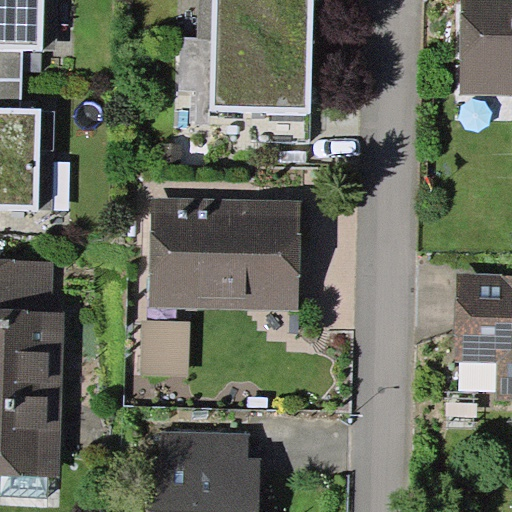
[(0,0),(0,48),(23,49),(43,49),(44,0),(0,0)]
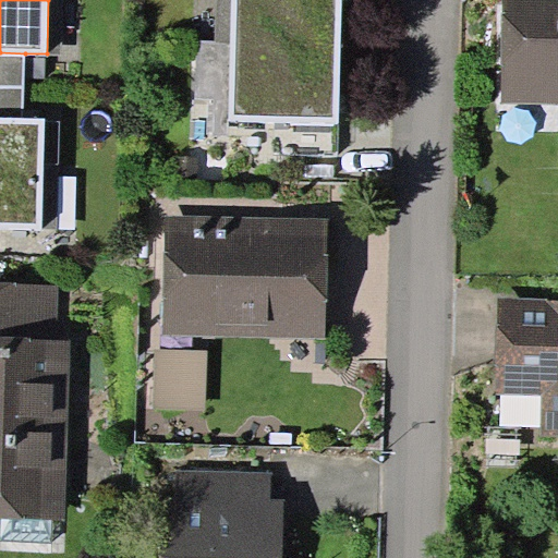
[(233,0),(232,43),(341,46),(342,0),(233,0)]
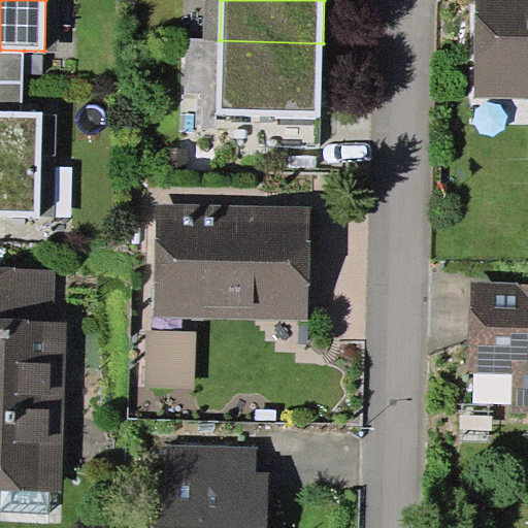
[(527,0),(475,0),(474,96),(527,97),(527,0)]
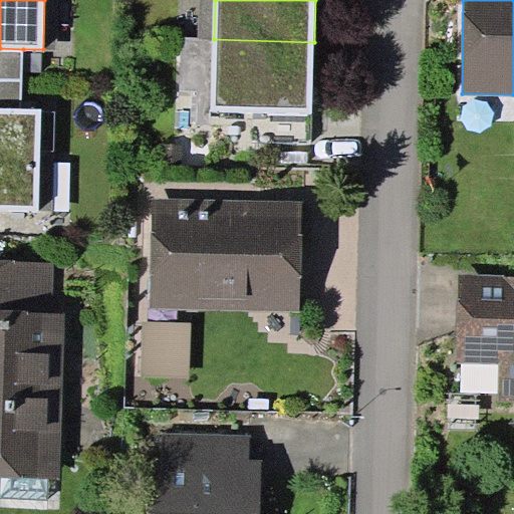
[(314,42),(214,39),(212,111),(312,114),(314,42)]
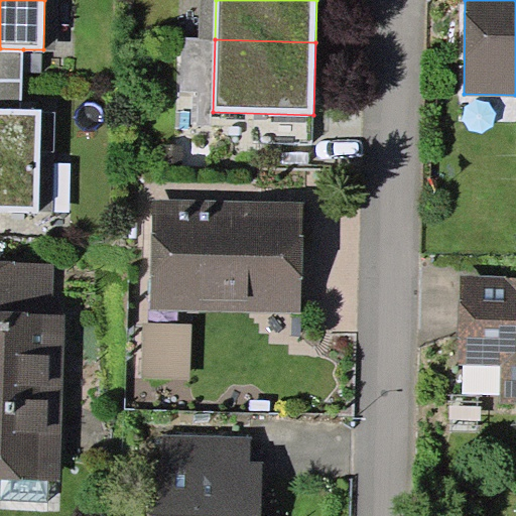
[(0,108),(23,109),(23,73),(23,49),(0,48),(0,108)]
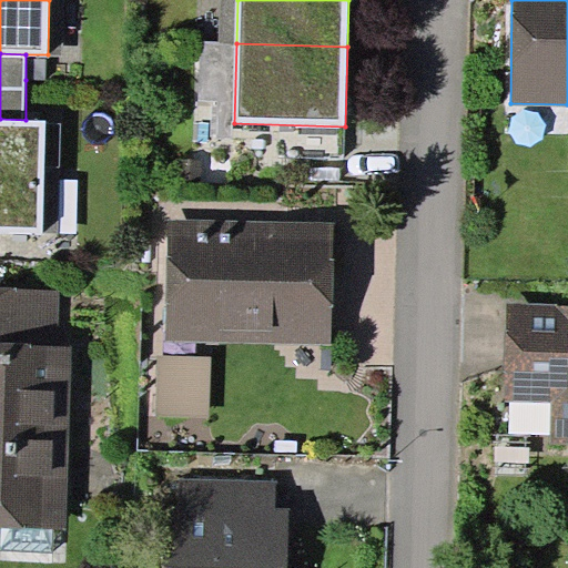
[(26,54),(26,80),(48,80),(48,54),(26,54)]
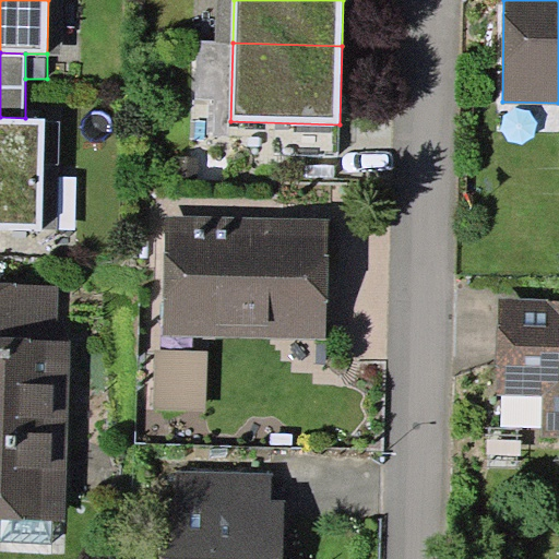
[(25,118),(0,117),(0,227),(44,228),(44,164),(45,121),(45,118),(25,118)]
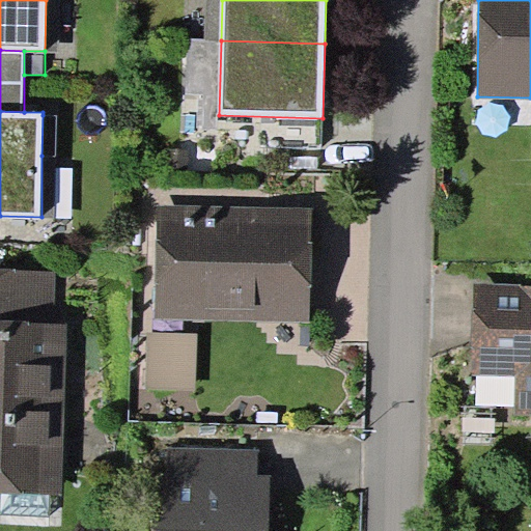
[(57,115),(43,115),(42,156),(56,157),(57,115)]
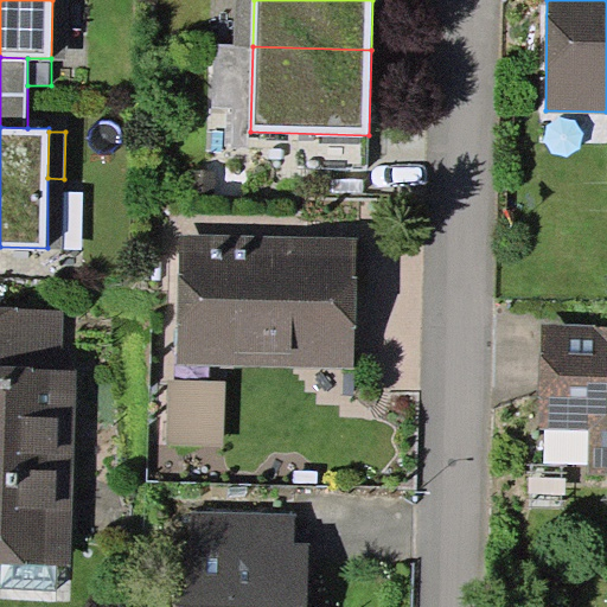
[(356,235),(178,235),(178,366),(356,366),(356,235)]
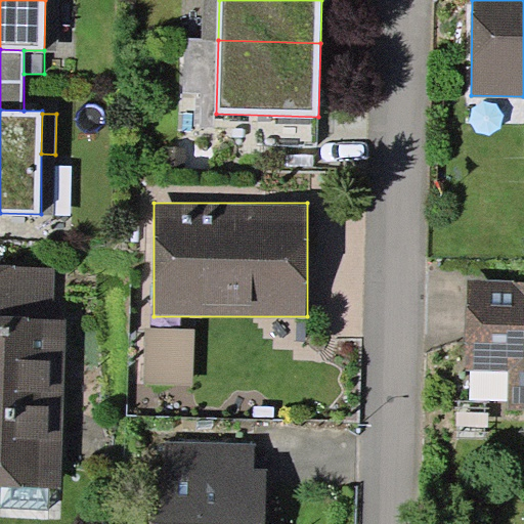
[(54,318),(55,267),(0,266),(0,486),(1,486),(49,487),(63,487),(67,319),(54,318)]
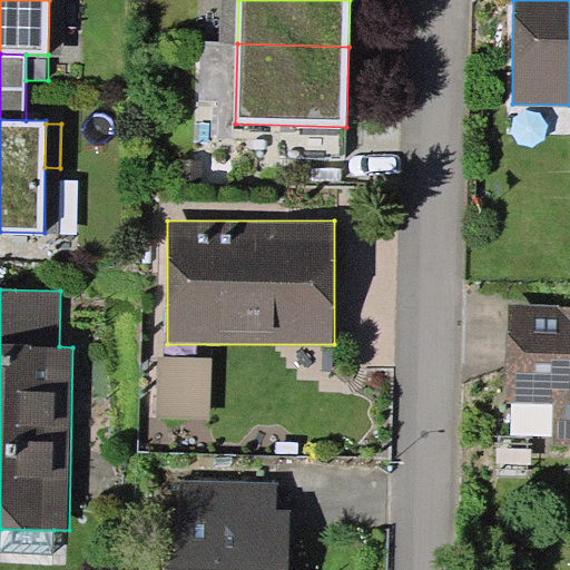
[(569,445),(569,306),(508,305),(505,402),(557,403),(557,445),(569,445)]
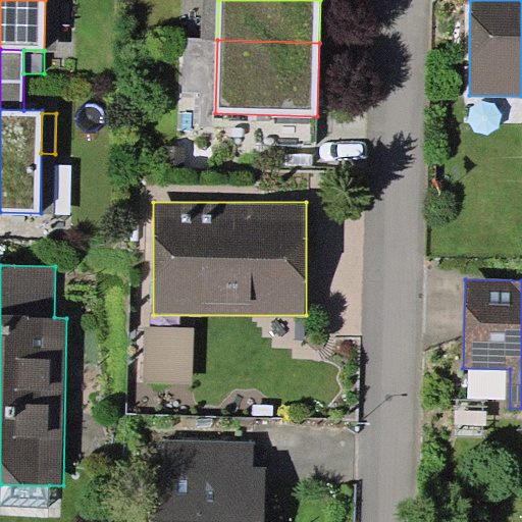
[(193,328),(145,327),(145,383),(193,383),(193,328)]
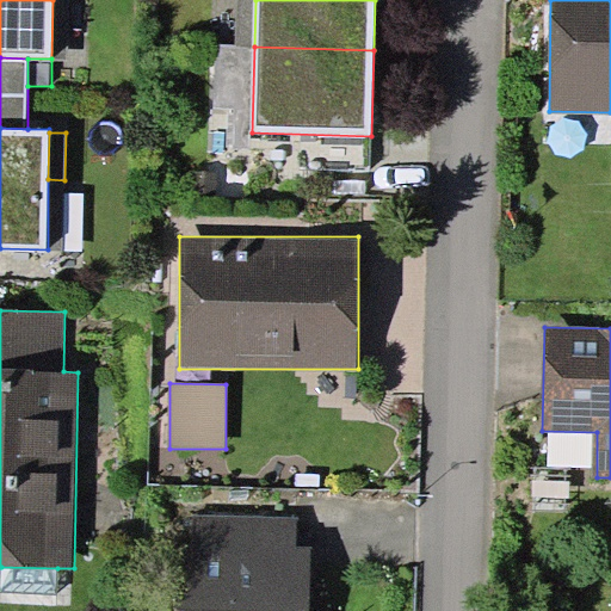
[(310,610),(312,545),(296,545),(296,516),(192,514),(192,544),(176,543),(174,610),(310,610)]
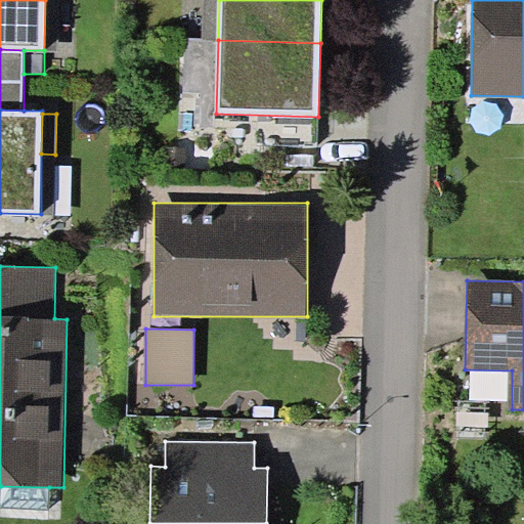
[(48,510),(49,487),(1,486),(0,509),(48,510)]
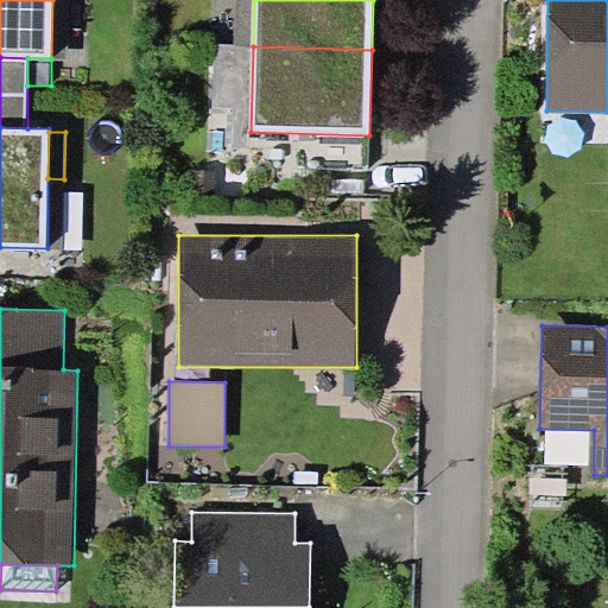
All buildings are outlined.
